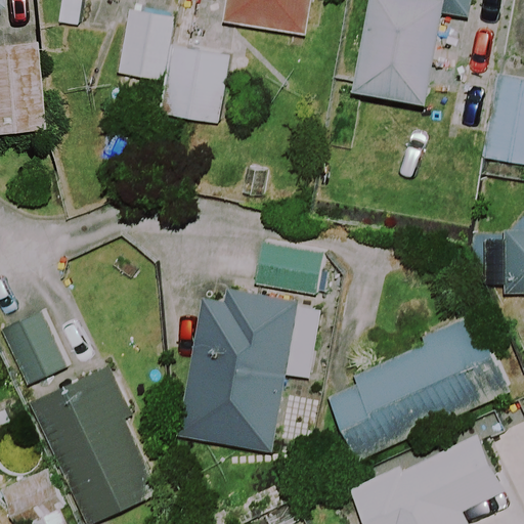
[(313,0),(224,0),(221,25),(309,37),(313,0)]
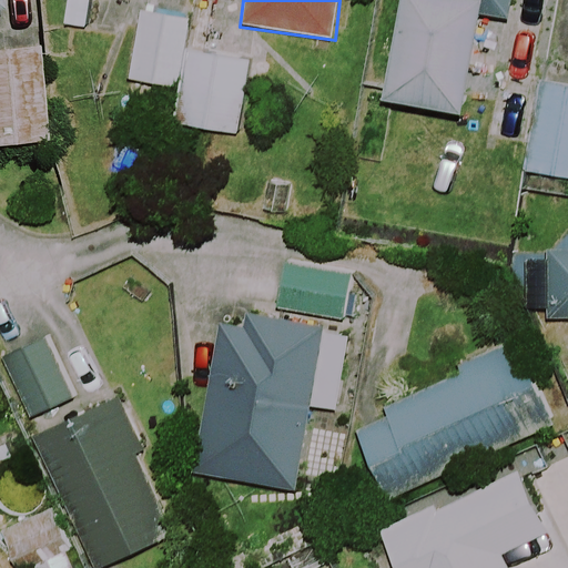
[(509,0),(405,0),(386,97),(463,112),(483,13),(506,18),(509,0)]
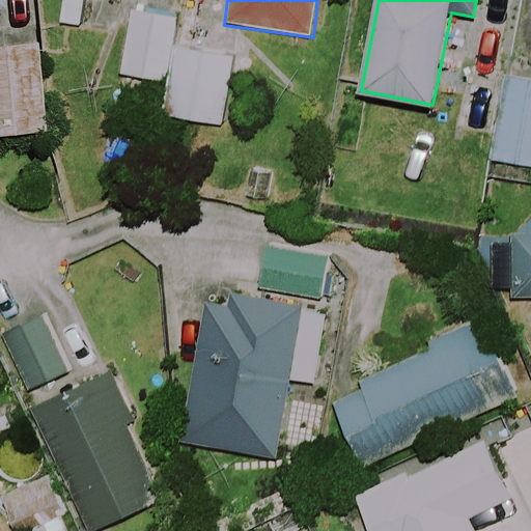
[(176,14),(132,6),(119,75),(164,83),(176,14)]
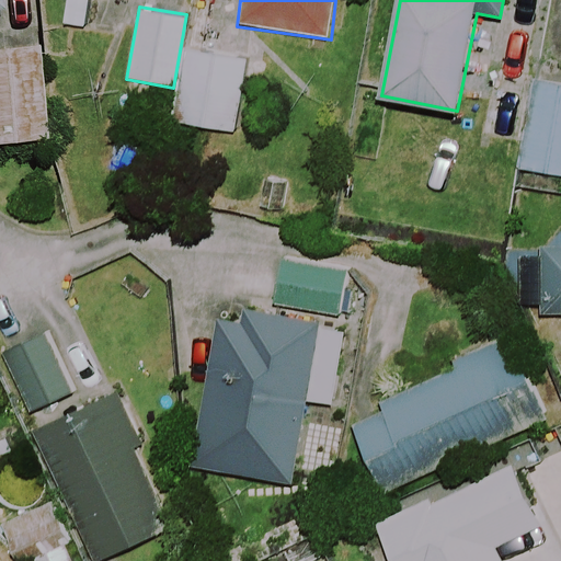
[(0,147),(45,141),(34,47),(0,52),(0,147)]
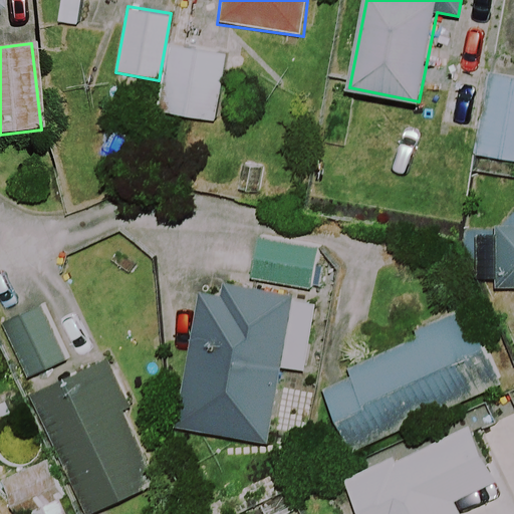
[(226,58),(171,48),(159,114),(213,125),(226,58)]
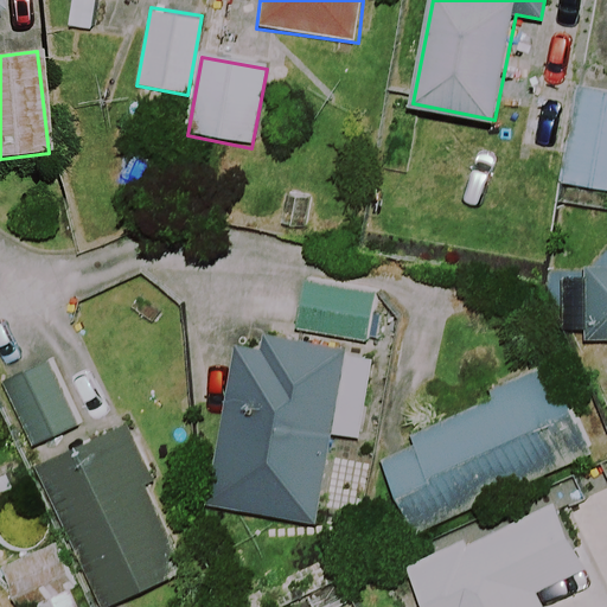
[(606,95),(576,91),(561,184),(606,191),(606,95)]
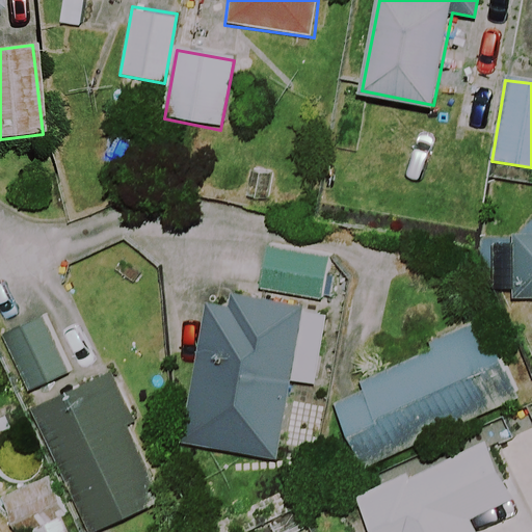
[(511,303),(531,302),(531,232),(511,232),(511,303)]
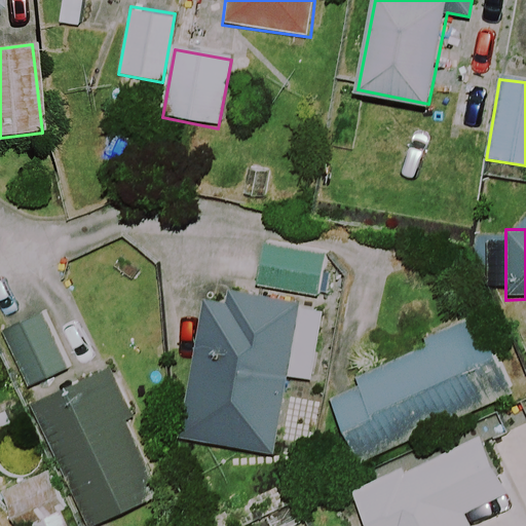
[(318,309),(200,293),(180,440),(275,453),(286,379),(308,382),(314,337),(318,309)]
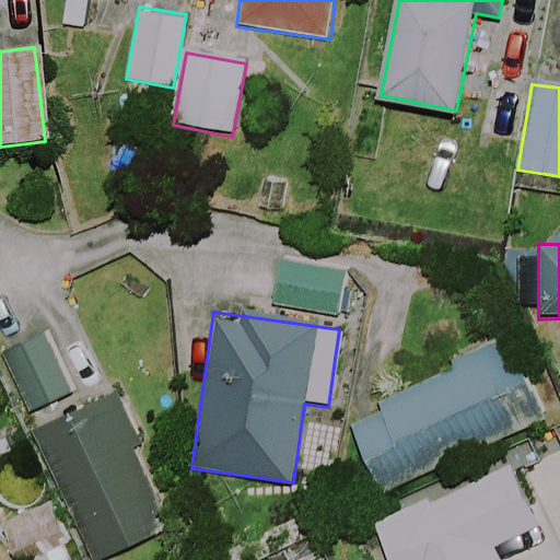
[(548,417),(508,330),(450,359),(454,368),(388,399),(394,411),(353,430),(383,494),(548,417)]
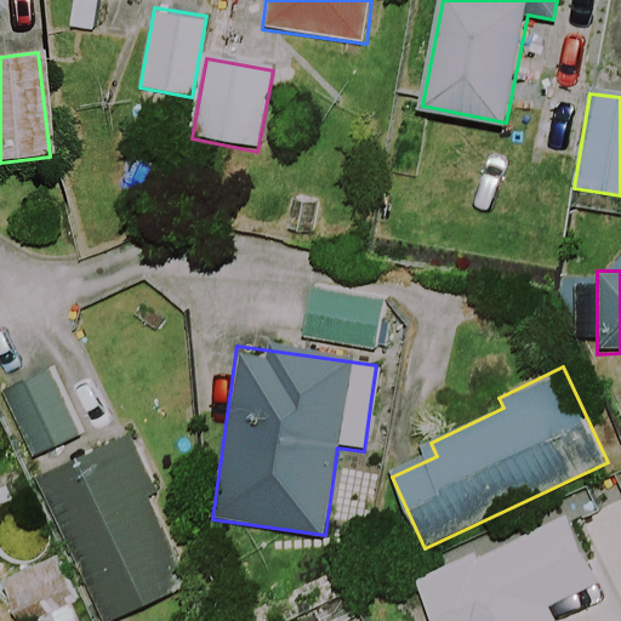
[(5,393),(41,479),(101,620),(110,620),(186,590),(124,443),(87,459),(51,374),(5,393)]
